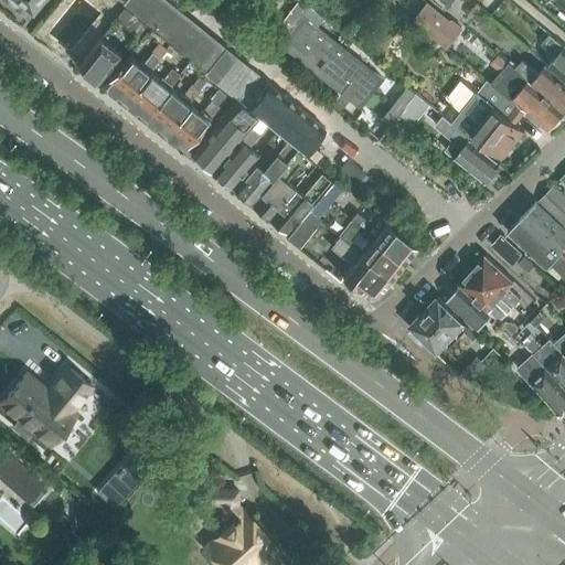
[(13,0),(16,1),(20,0),(25,6),(27,4),(32,9),(39,1),(41,2),(42,0),(13,0)]
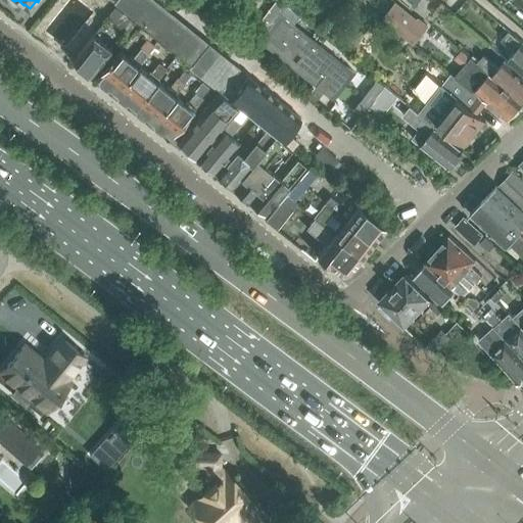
[(68,0),(43,34),(65,51),(104,1),(102,0),(68,0)]
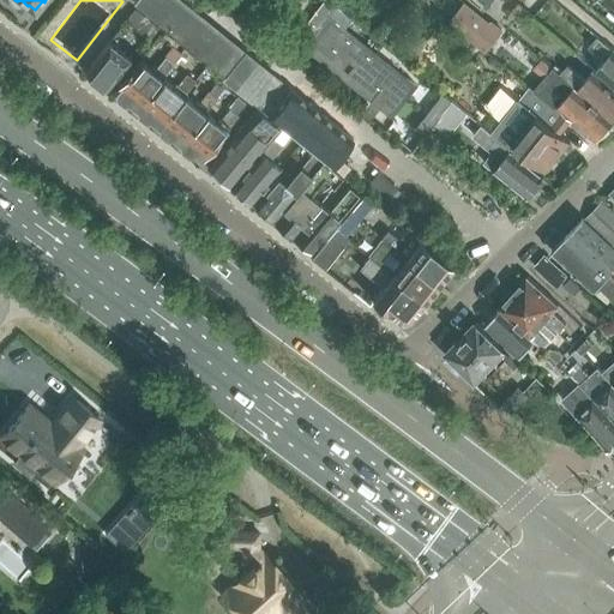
[(307,72),(215,0),(133,0),(132,2),(228,78),(226,80),(335,168),(353,139),(292,91),(307,72)]
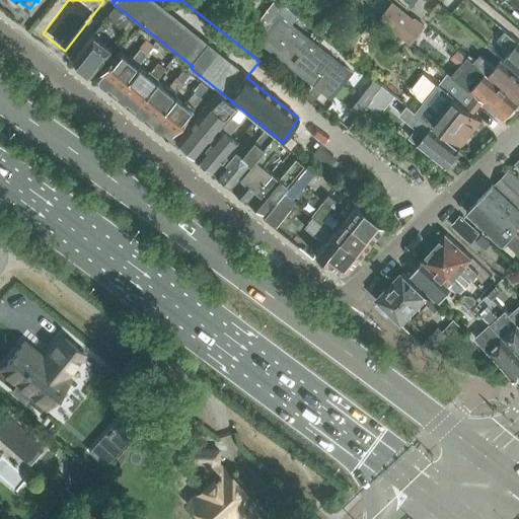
[(392,3),(379,18),(411,44),(424,28),(423,27),(424,26),(415,19),(414,20),(392,3)]
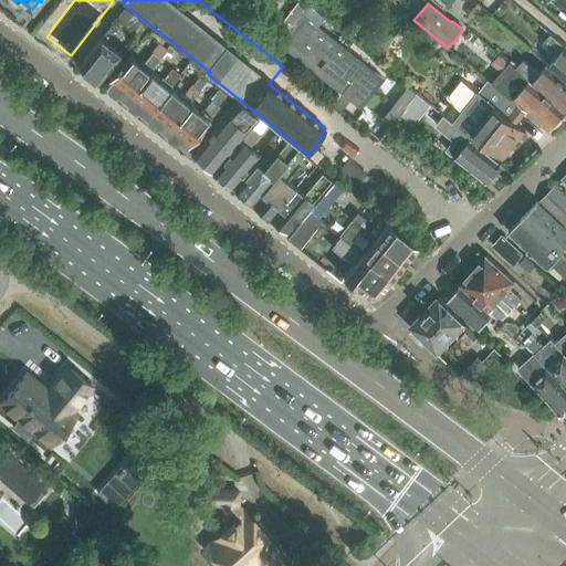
[(116,19),(138,35),(146,27),(124,10),(116,19)]
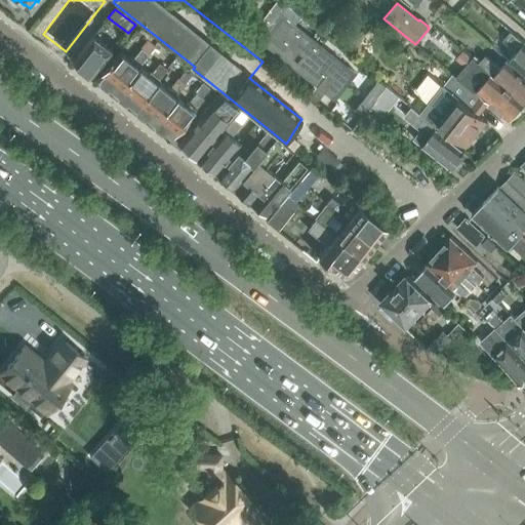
[(263,40),(324,90),(344,66),(282,15),(263,40)]
